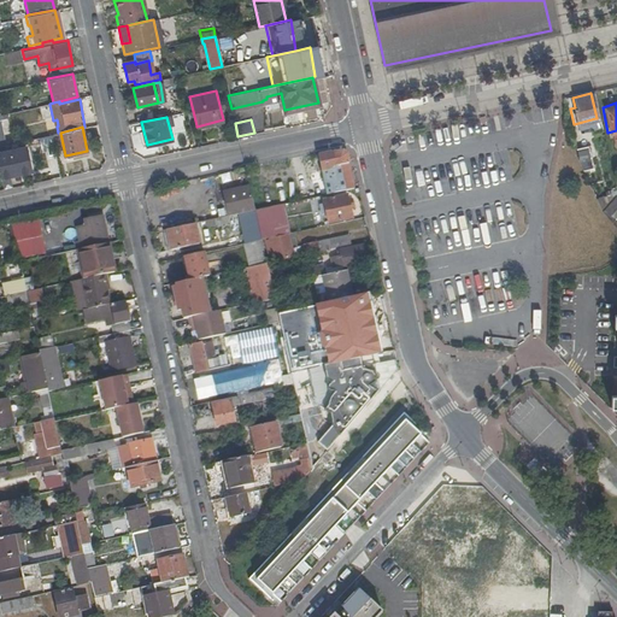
[(45,152),(57,150),(54,136),(41,139),(45,152)]
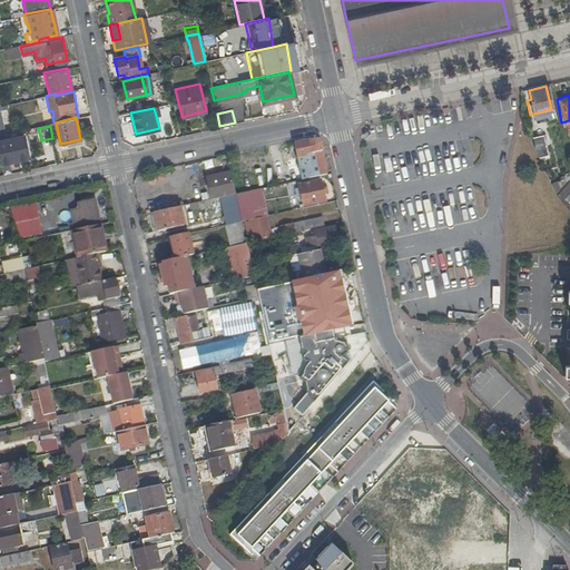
[(23,135),(0,139),(0,161),(1,167),(29,160),(23,135)]
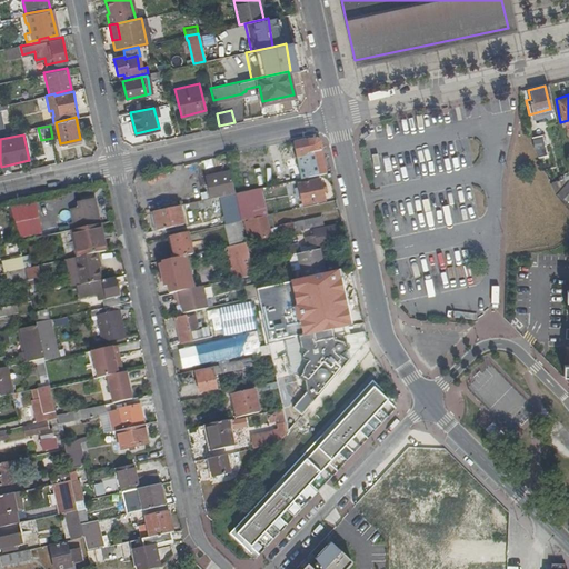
[(543,136),(532,138),(535,148),(538,158),(548,156),(543,136)]
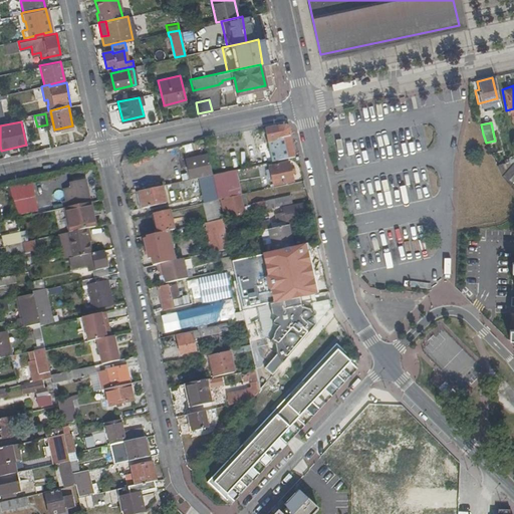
[(250,131),(258,164),(291,156),(287,136),(285,126),(281,125),(272,126),(270,125),(250,131)]
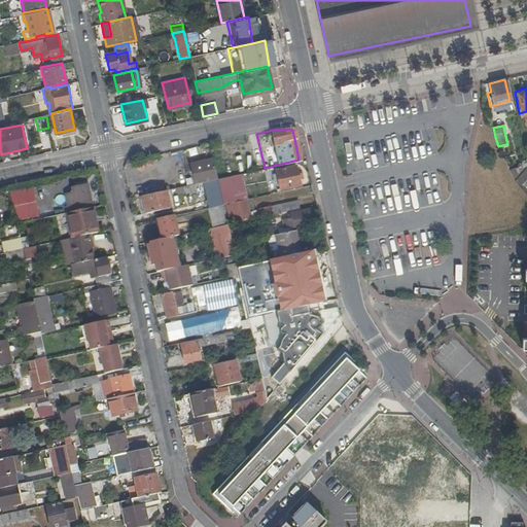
[(190,163),(195,180),(217,175),(213,157),(190,163)]
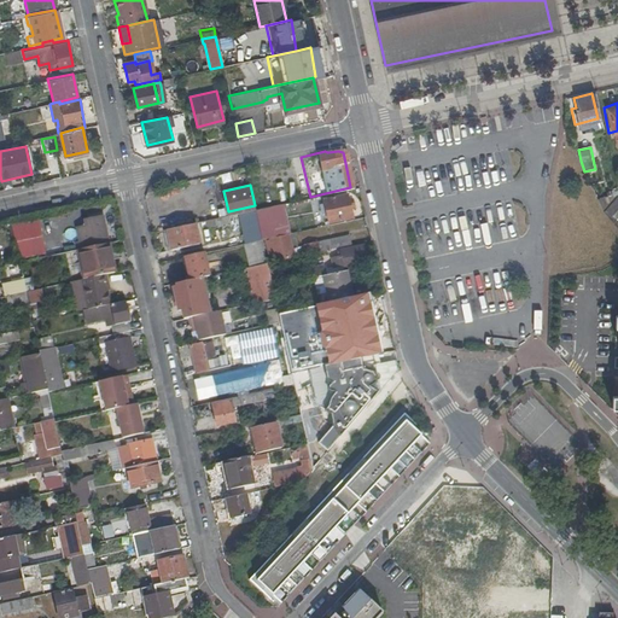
[(344,193),(321,199),(325,222),(348,217),(344,193)]
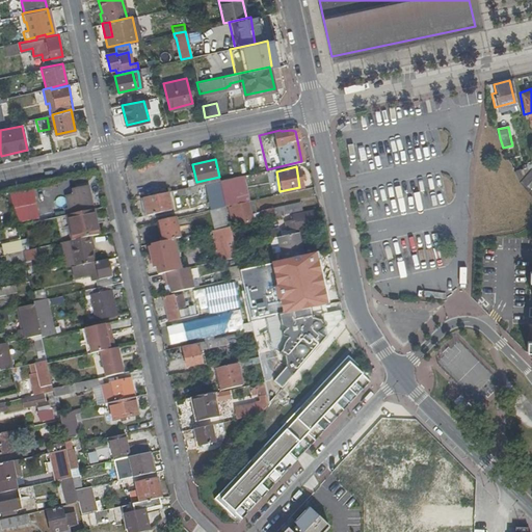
[(531,169),(528,166),(516,179),(531,195),(531,169)]
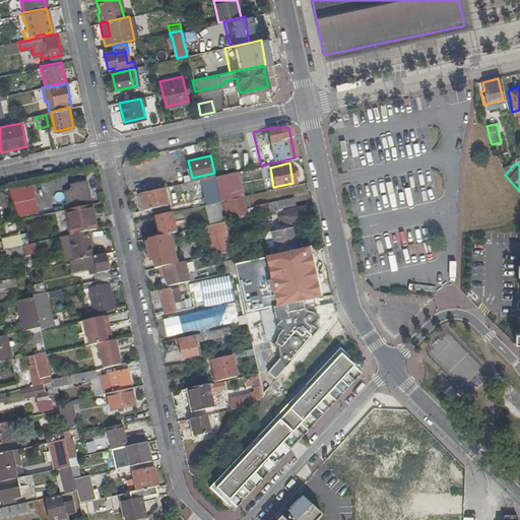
[(168,168),(169,184),(185,183),(184,167),(168,168)]
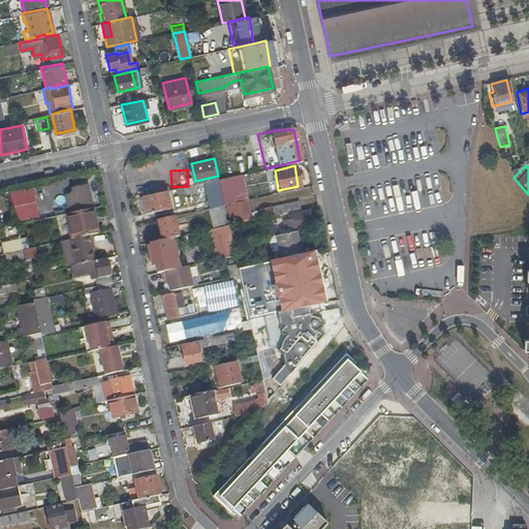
[(250,198),(244,174),(218,180),(220,185),(223,201),(224,204),(245,199),(250,198)]
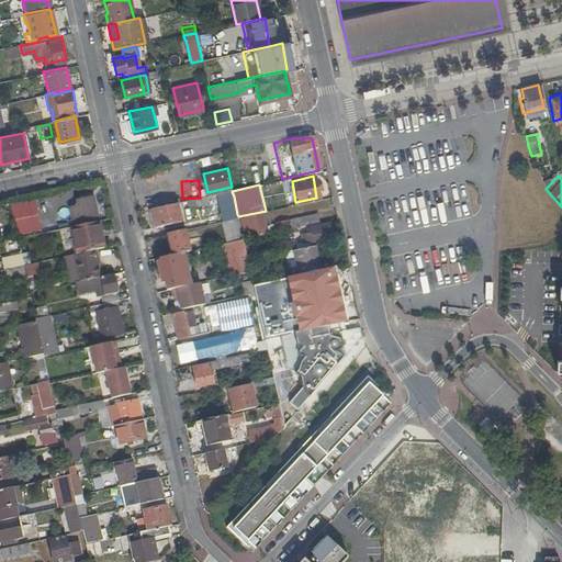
[(93,194),(76,199),(77,203),(71,205),(74,218),(69,220),(70,225),(98,220),(93,194)]
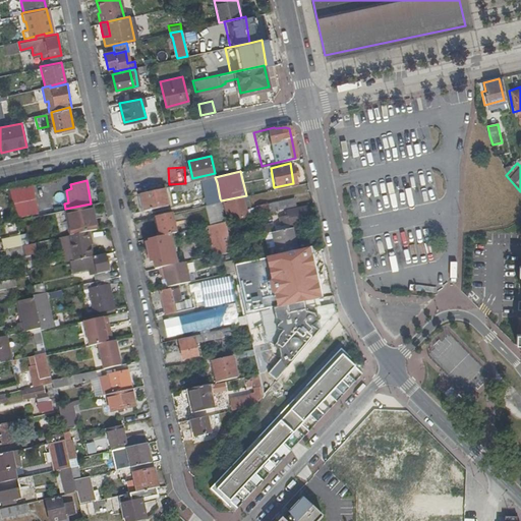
[(220,198),(217,182),(203,185),(207,201),(208,201),(220,198)]
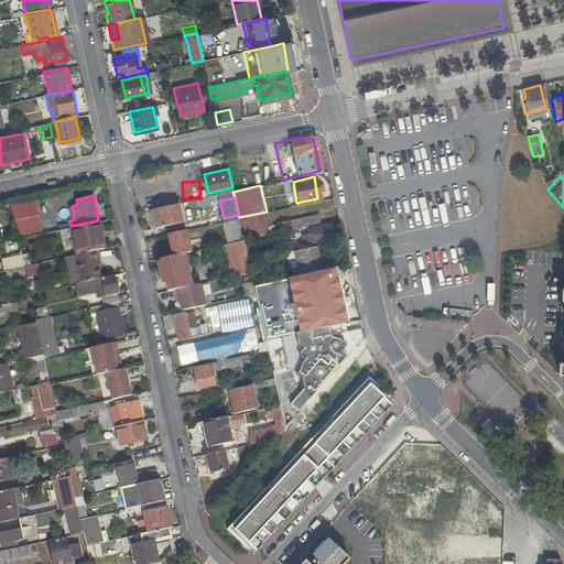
[(12,205),(20,236),(44,230),(36,198),(12,205)]
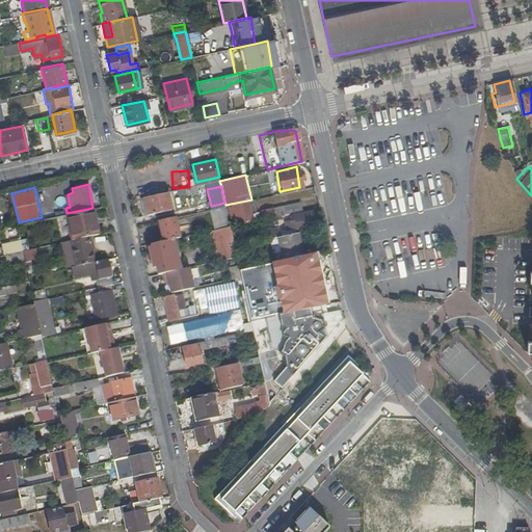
[(169,208),(166,189),(142,194),(147,213),(169,208)]
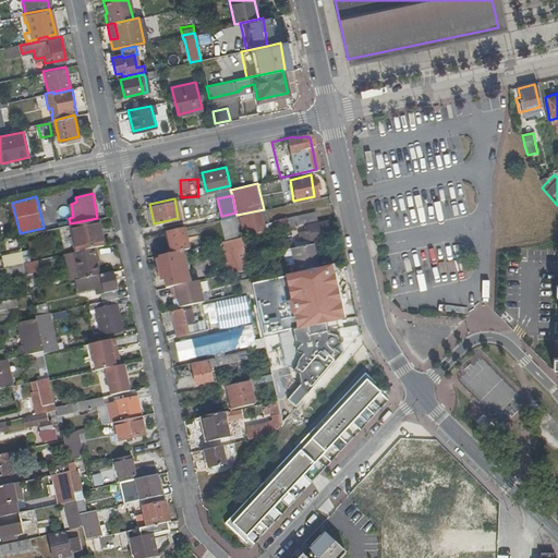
[(264,209),(258,210),(263,230),(275,228),(273,218),(268,219),(266,208),(264,209)]
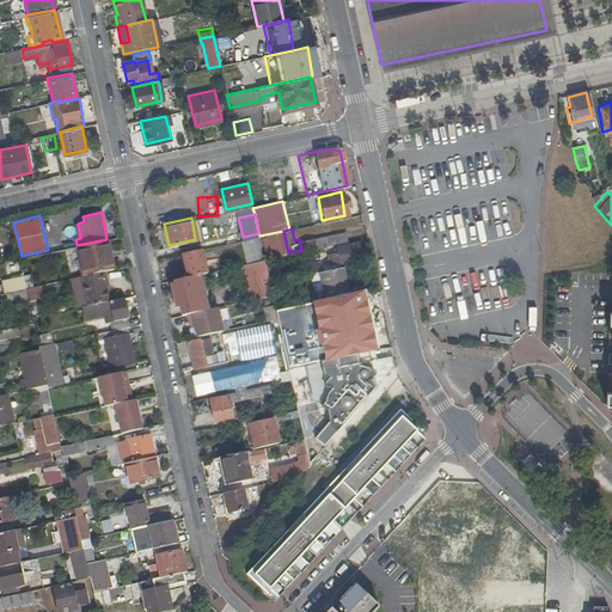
[(299,239),(301,250),(347,240),(344,230),(299,239)]
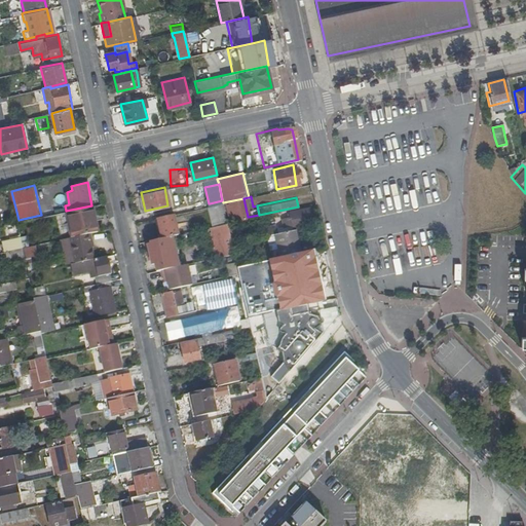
[(223,202),(227,222),(233,221),(248,217),(243,198),(223,202)]
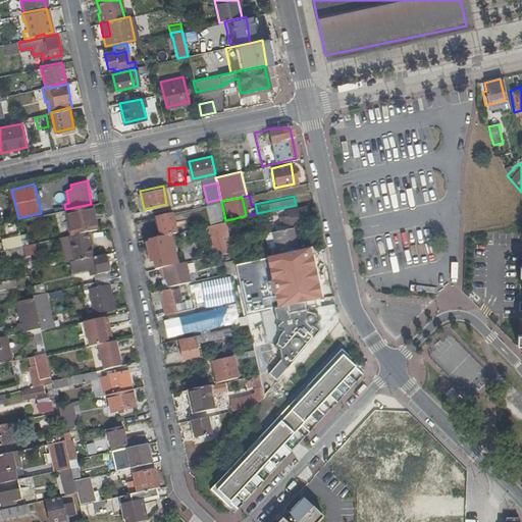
[(220,199),(208,202),(212,223),(225,220),(221,201),(220,199)]
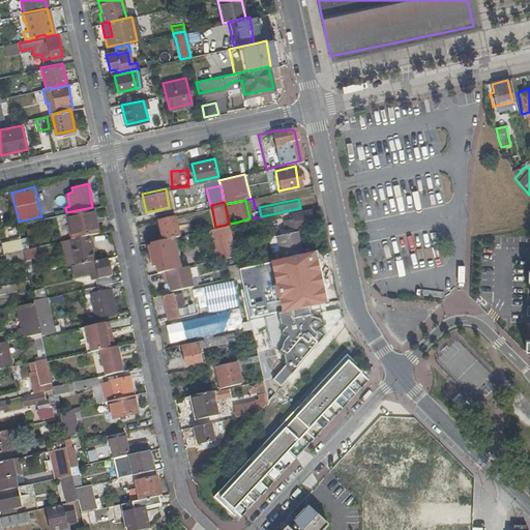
[(92,207),(66,212),(72,237),(90,233),(97,231),(92,207)]
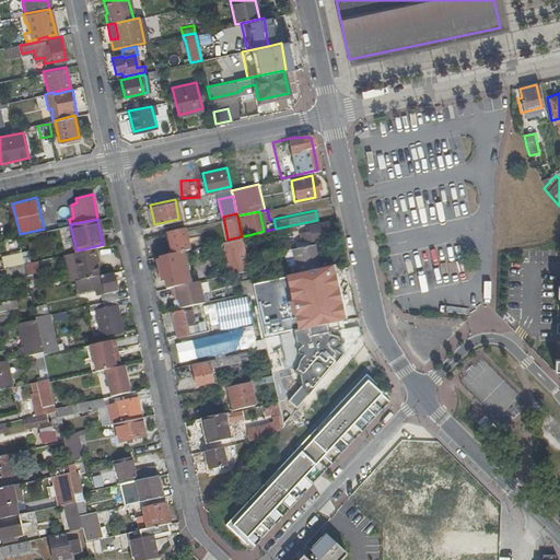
[(328,238),(325,222),(304,225),(304,231),(296,232),(298,241),(306,238),(308,245),(319,243),(319,240),(328,238)]
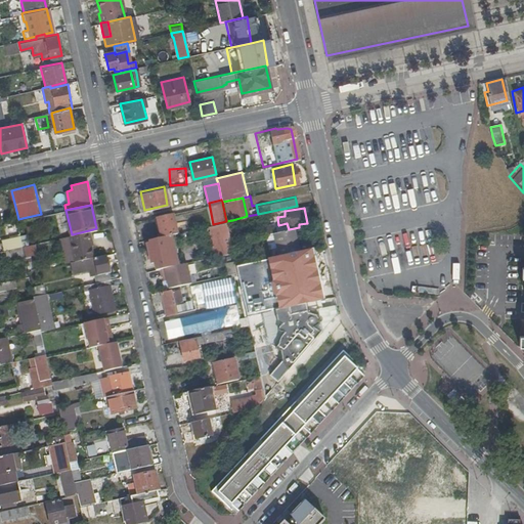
[(172,211),(156,215),(160,235),(176,232),(172,211)]
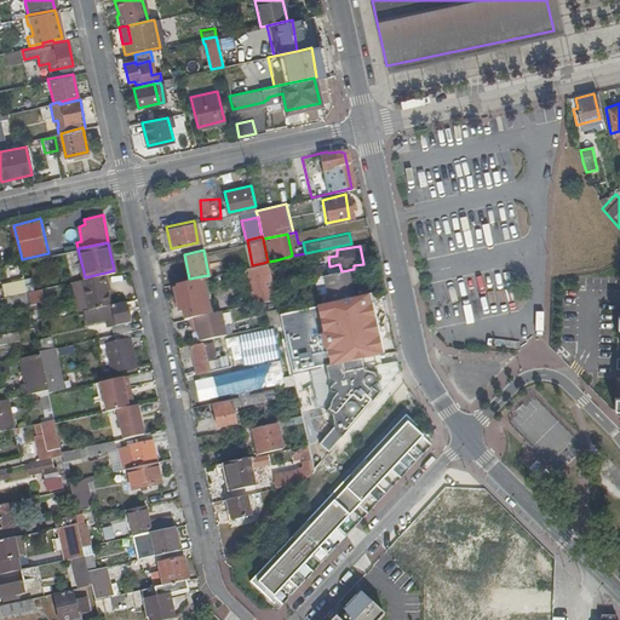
[(281,285),(275,260),(268,262),(274,286),(281,285)]
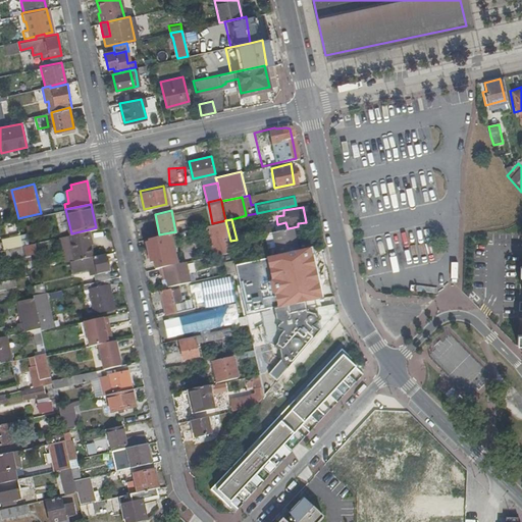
[(213,257),(230,254),(230,241),(225,220),(212,223),(205,227),(213,257)]
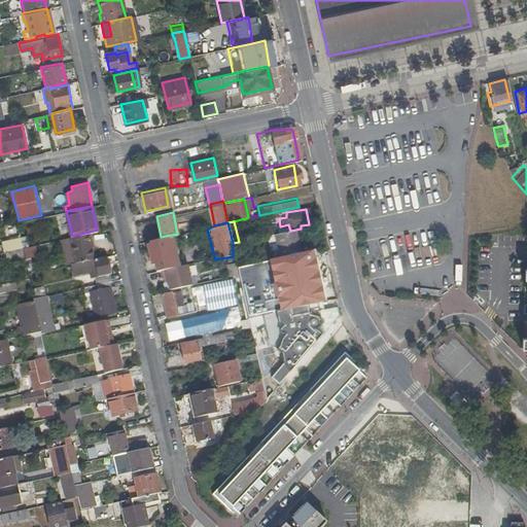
[(262,226),(265,236),(271,235),(274,234),(273,229),(272,224),(262,226)]
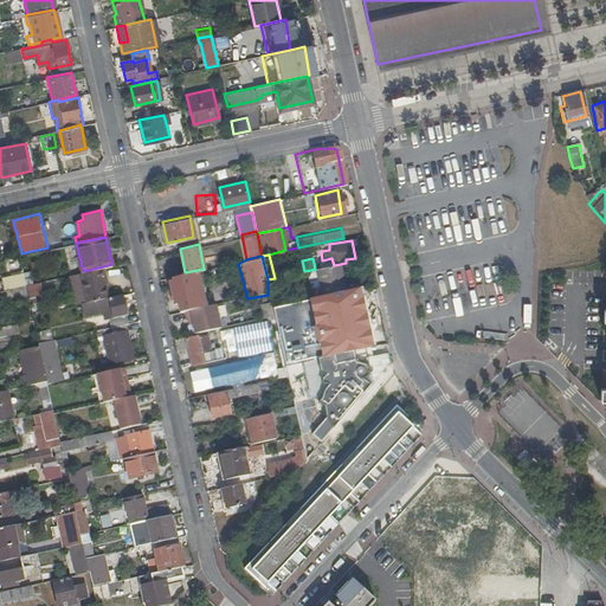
[(334,265),(331,258),(322,260),(314,263),(315,269),(334,265)]
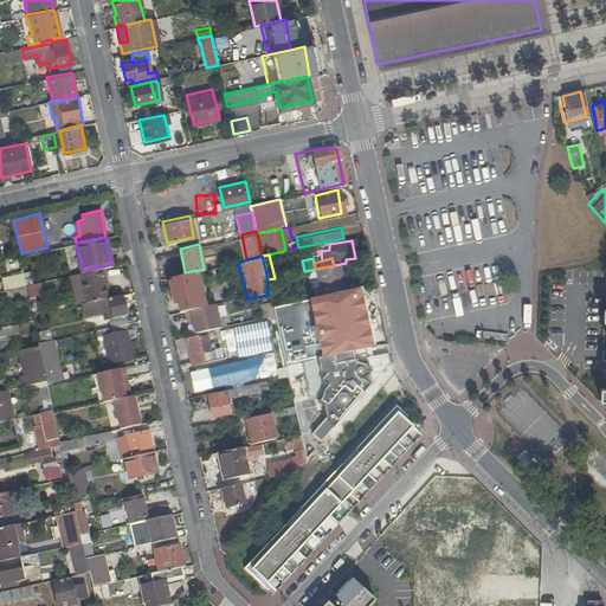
[(340,292),(334,265),(315,269),(311,270),(313,272),(307,274),(310,288),(316,287),(318,297),(340,292)]
